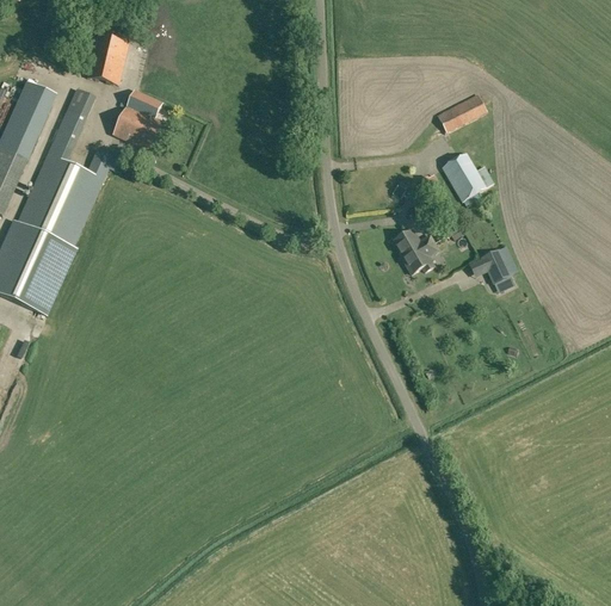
[(119,84),(129,42),(97,33),(87,75),(119,84)]
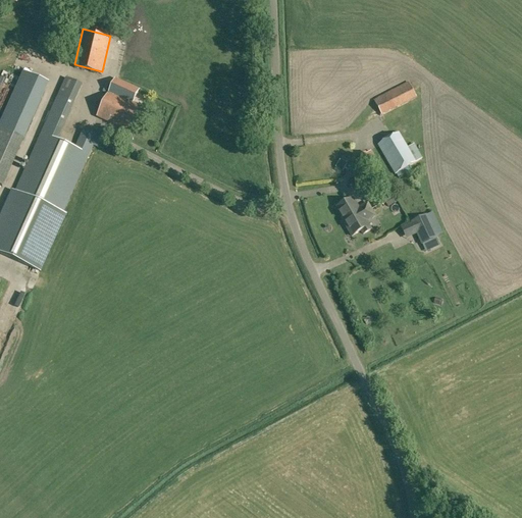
[(0,120),(0,124),(22,135),(47,81),(22,70),(0,120)]
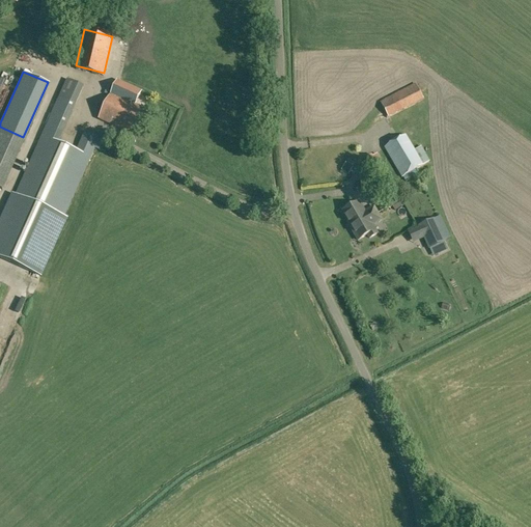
[(64,214),(94,145),(102,148),(107,138),(85,128),(81,137),(77,146),(59,139),(84,82),(67,75),(16,192),(11,190),(0,216),(0,253),(20,262),(42,272),(53,245),(66,215),(64,214)]
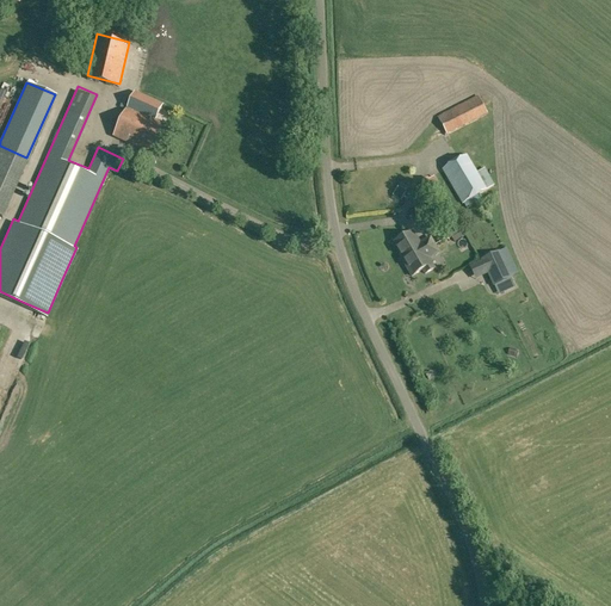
[(155,152),(168,123),(155,117),(162,101),(135,88),(115,133),(155,152)]
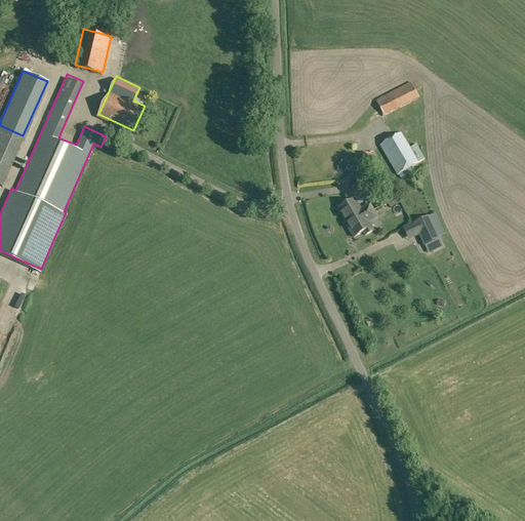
[(384,113),(419,94),(411,79),(376,96),(384,113)]
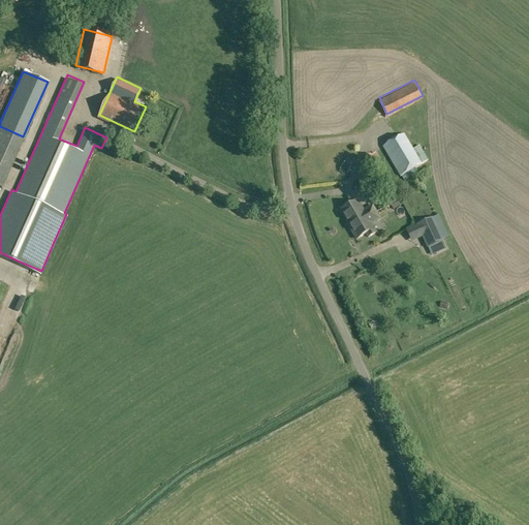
[(409,139),(404,130),(382,144),(401,174),(429,156),(415,134),(409,139)]
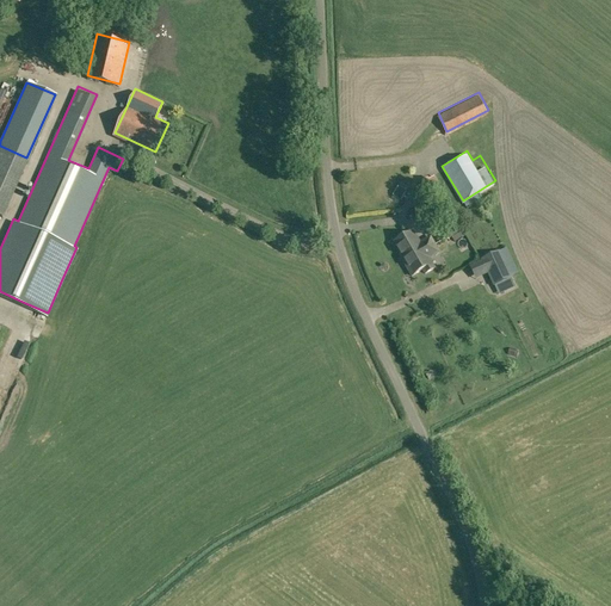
[(433,181),(438,179),(434,172),(430,174),(421,179),(429,191),(437,186),(433,181)]
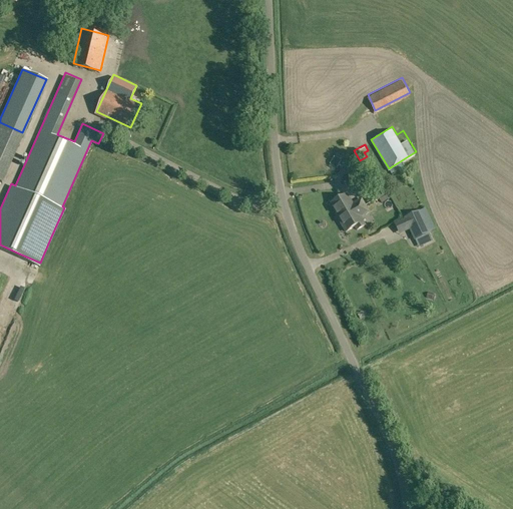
[(341,165),(343,158),(336,156),(334,162),(341,165)]
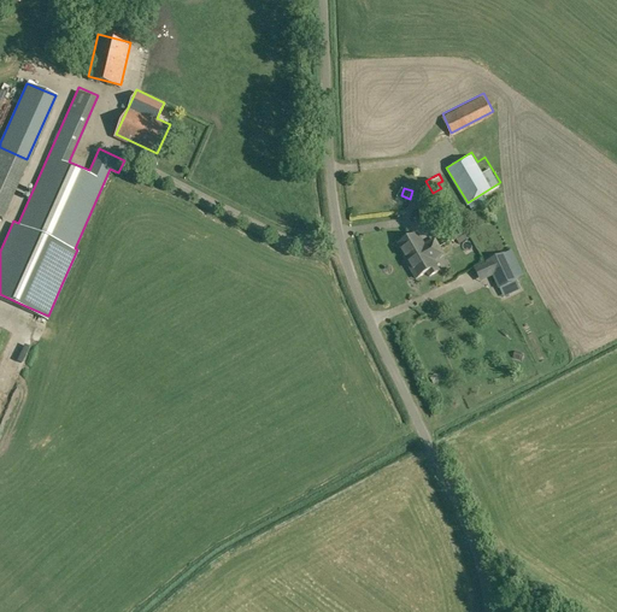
[(419,216),(433,215),(432,204),(418,206),(419,216)]
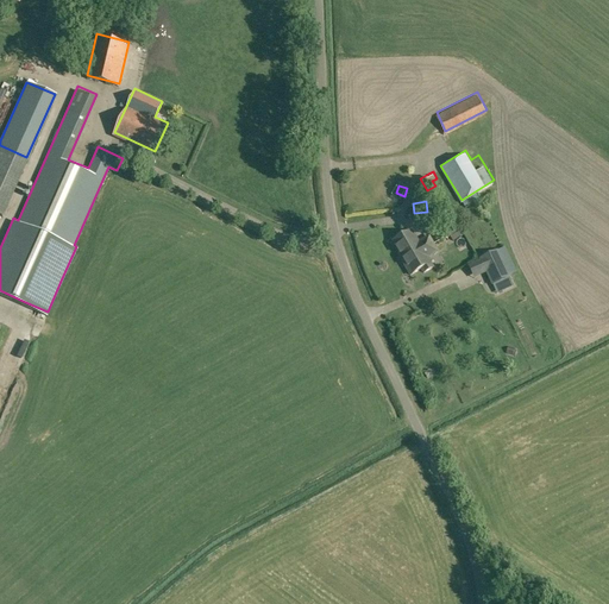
[(457,225),(449,230),(452,234),(453,238),(462,232),(457,225)]
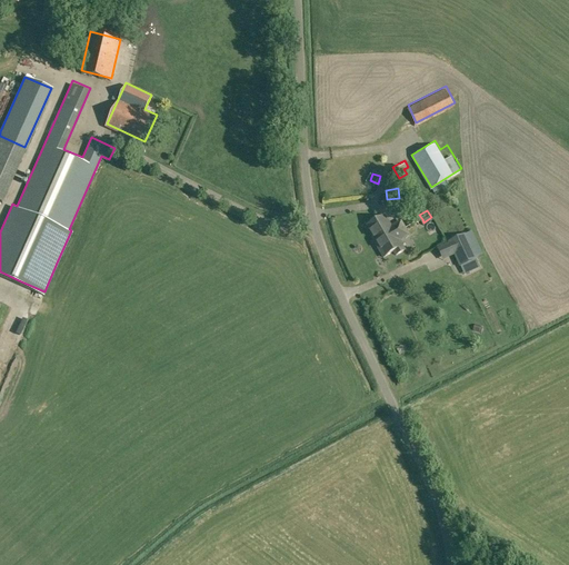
[(391,224),(385,212),(368,222),(375,234),(378,239),(376,240),(383,254),(393,247),(396,251),(405,246),(399,237),(409,231),(400,217),(391,224)]
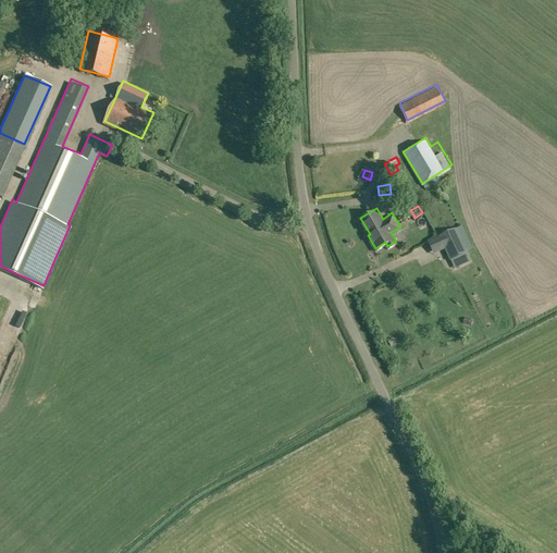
[(449,258),(467,250),(456,225),(438,234),(449,258)]
